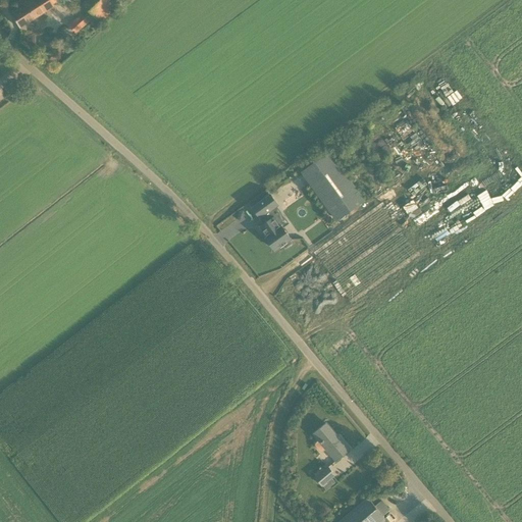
[(59,0),(58,0),(20,0),(17,2),(21,8),(10,14),(19,29),(53,7),(52,5),(59,0)]
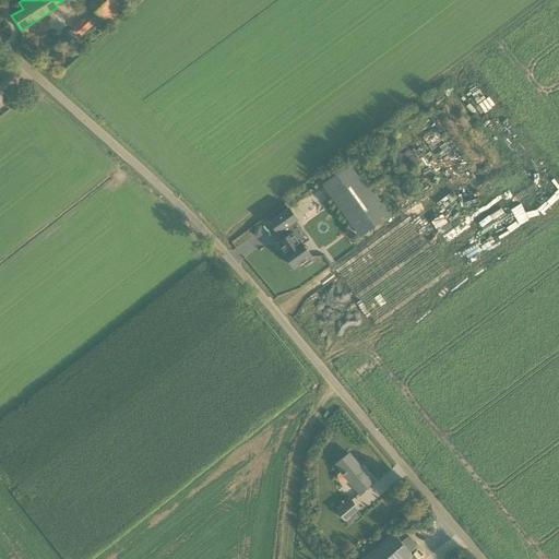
[(125,8),(118,0),(90,0),(85,4),(93,13),(88,18),(86,14),(73,27),(81,35),(99,19),(106,25),(125,8)]
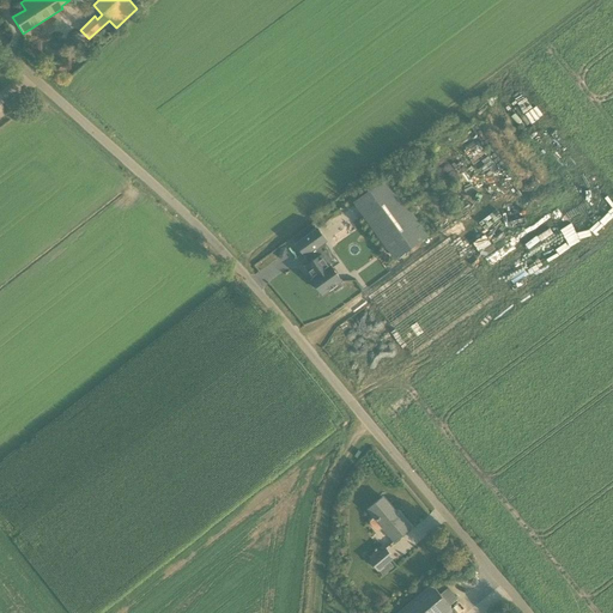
[(398,260),(429,237),(387,180),(356,202),(398,260)]
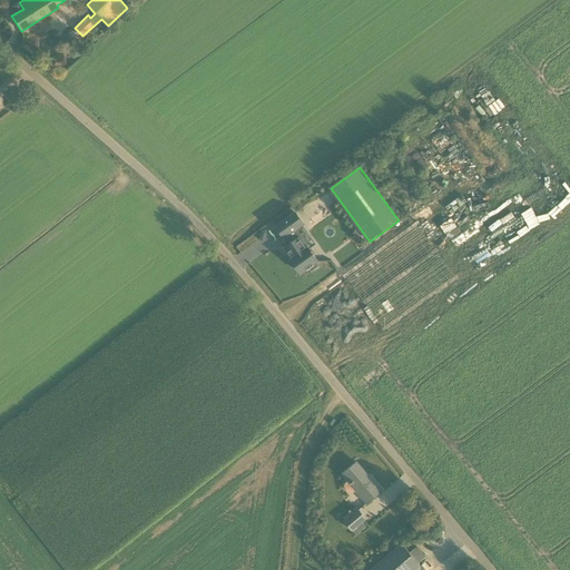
[(284,238),(304,225),(295,213),(276,227),(284,238)]
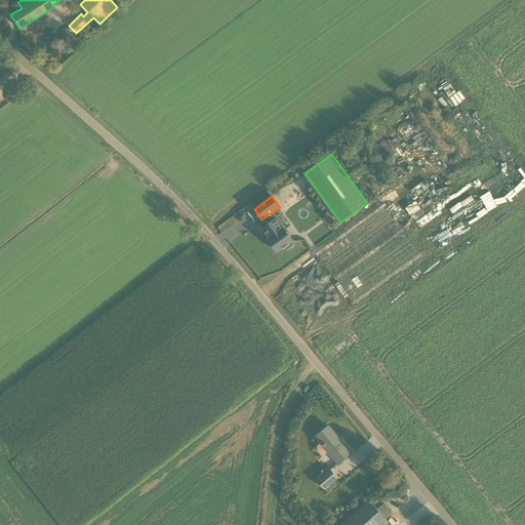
[(269,239),(268,240),(277,252),(285,247),(287,250),(293,245),(291,242),(293,241),(284,229),(283,229),(276,218),(261,229),(269,239)]
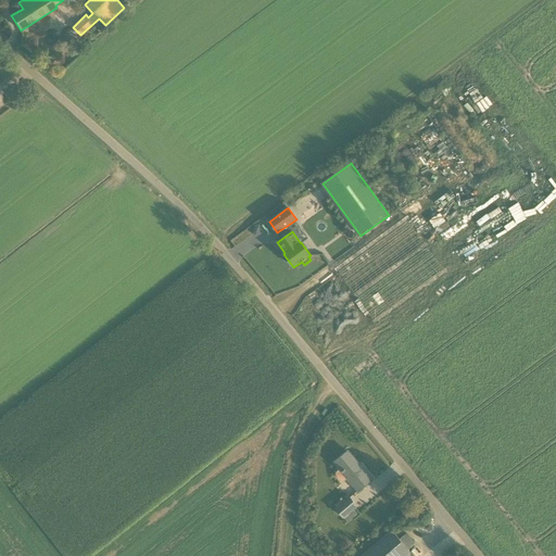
[(344,481),(348,479),(358,491),(373,480),(374,481),(375,481),(364,468),(363,469),(348,452),(335,463),(340,469),(336,472),(336,476),(341,482),(344,481)]
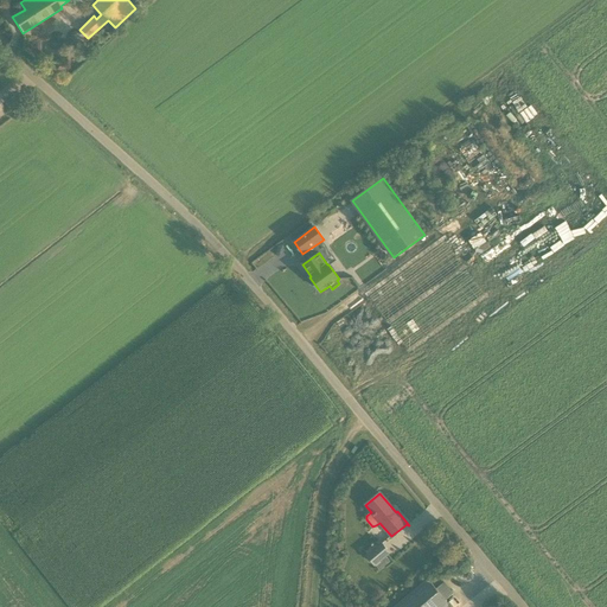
[(390,562),(385,556),(389,553),(381,543),(366,556),(374,566),(375,564),(379,570),(390,562)]
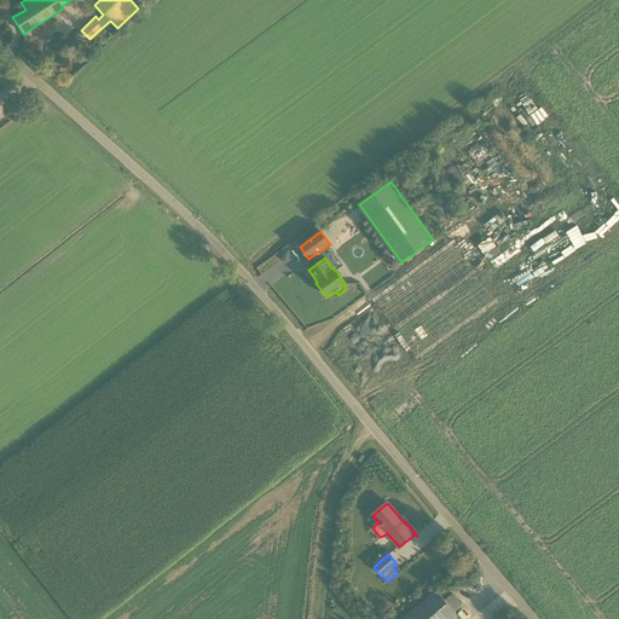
[(452,594),(445,601),(437,590),(401,618),(466,618),(470,615),(464,608),(463,609),(462,608),(458,611),(460,613),(457,614),(455,612),(462,606),(452,594)]
